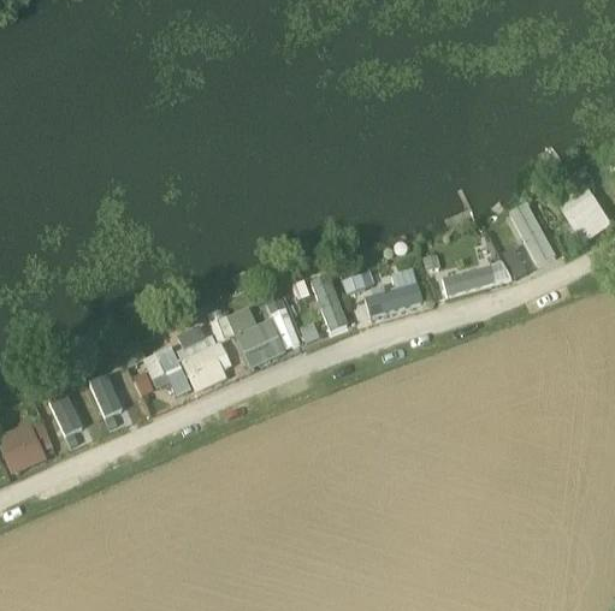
[(555,201),(581,243),(611,225),(585,183),(555,201)]
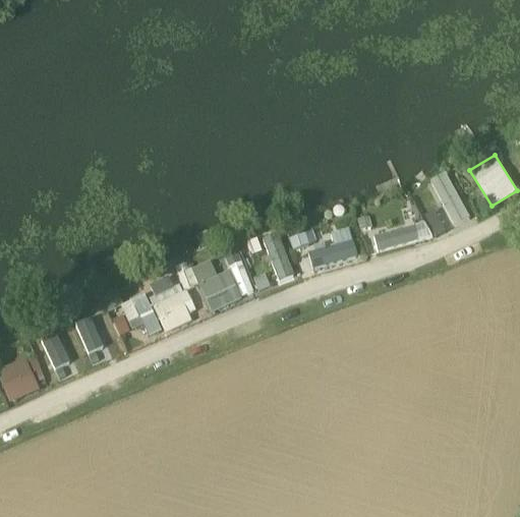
[(445,170),(427,180),(453,226),(471,216),(445,170)]
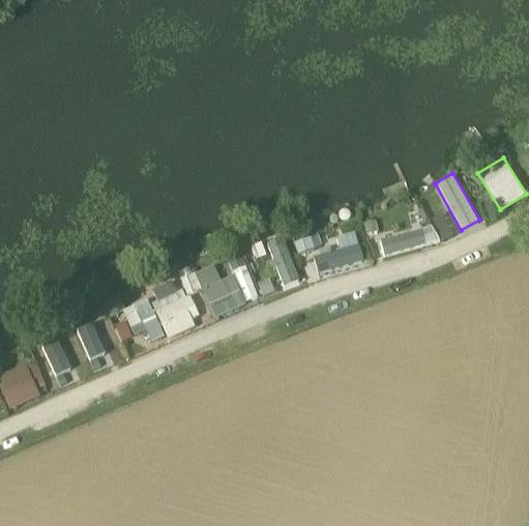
[(441,237),(452,234),(445,210),(434,214),(441,237)]
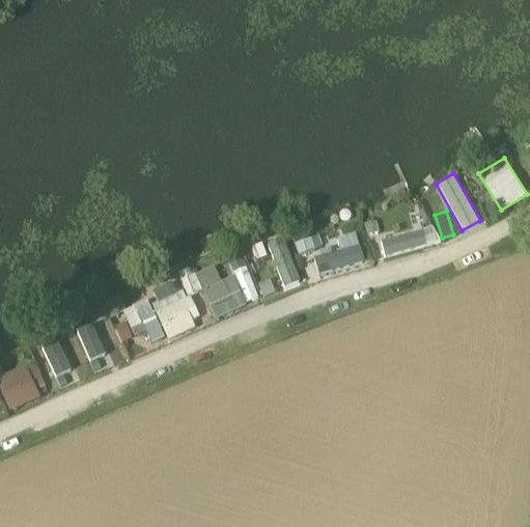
[(384,255),(439,240),(435,223),(380,239),(384,255)]
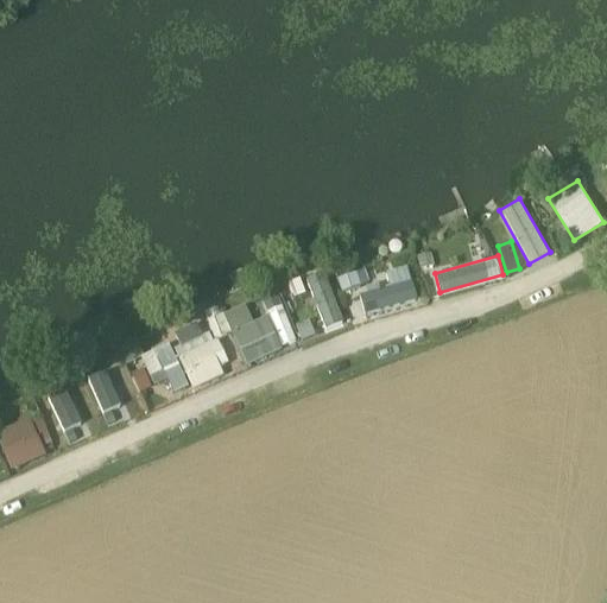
[(408,262),(384,268),(387,280),(359,287),(365,311),(416,298),(408,262)]
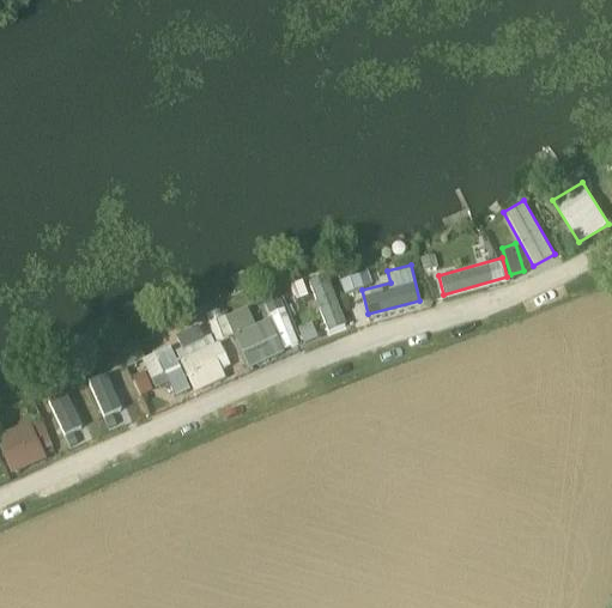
[(359,271),(341,275),(346,298),(364,295),(359,271)]
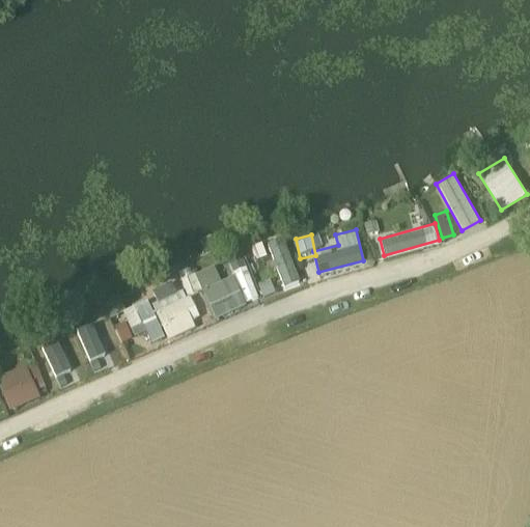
[(300,279),(286,239),(268,244),(281,285),(300,279)]
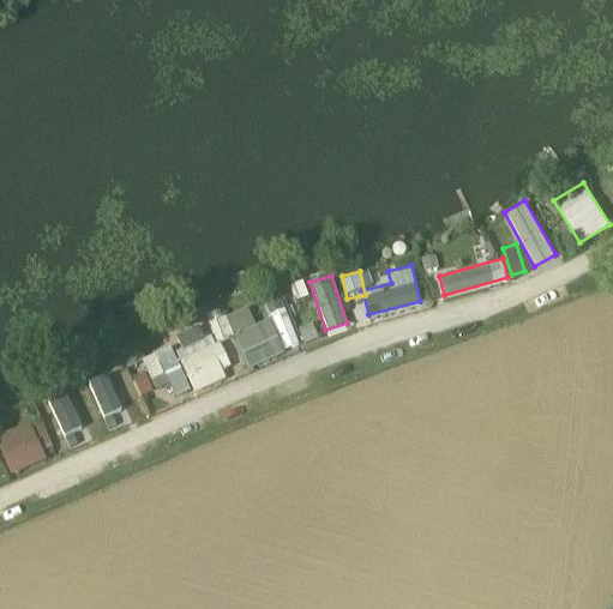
[(233,333),(246,365),(300,343),(281,295),(265,302),(270,314),(254,320),(247,303),(211,318),(220,338),(233,333)]
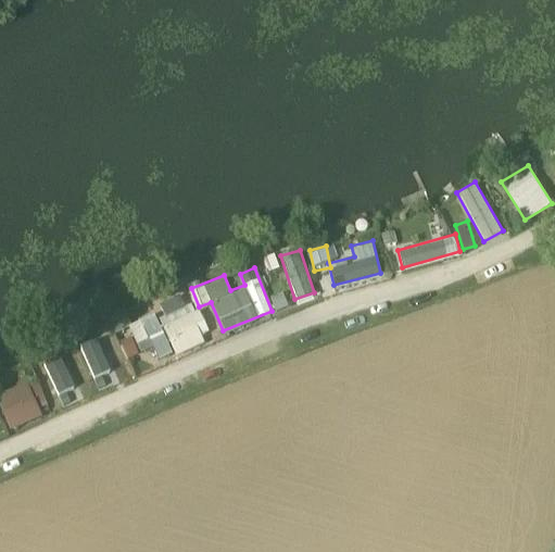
[(186,291),(156,303),(175,353),(203,341),(200,331),(201,330),(186,291)]
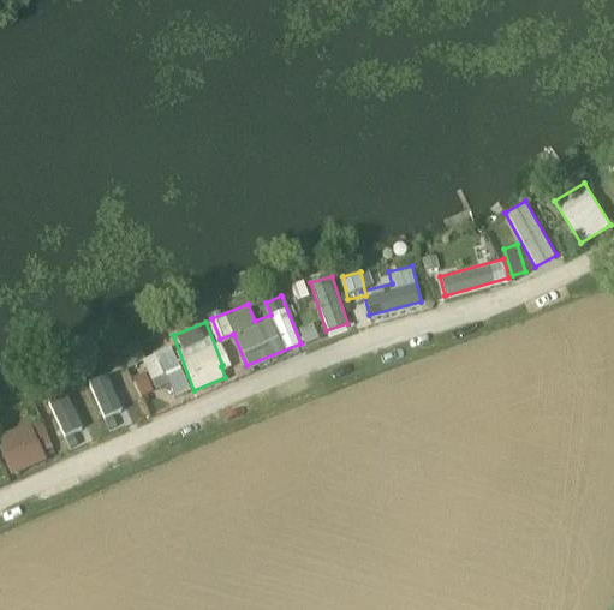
[(119,347),(127,364),(145,356),(137,338),(119,347)]
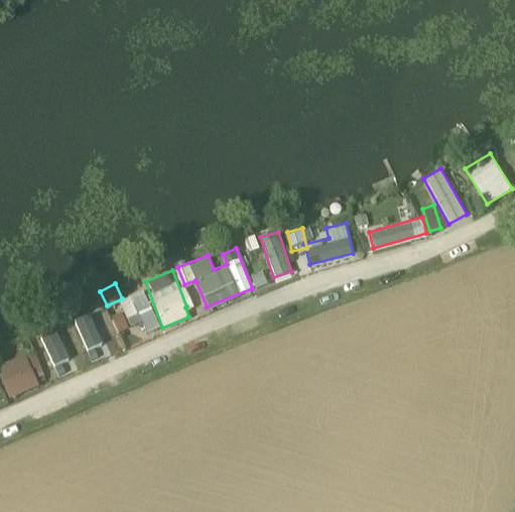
[(142,321),(146,332),(158,328),(144,288),(119,296),(129,325),(142,321)]
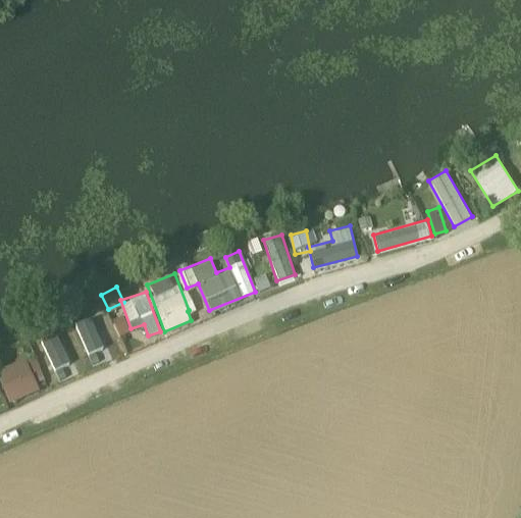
[(38,389),(34,381),(45,376),(34,352),(0,366),(0,385),(7,402),(38,389)]
